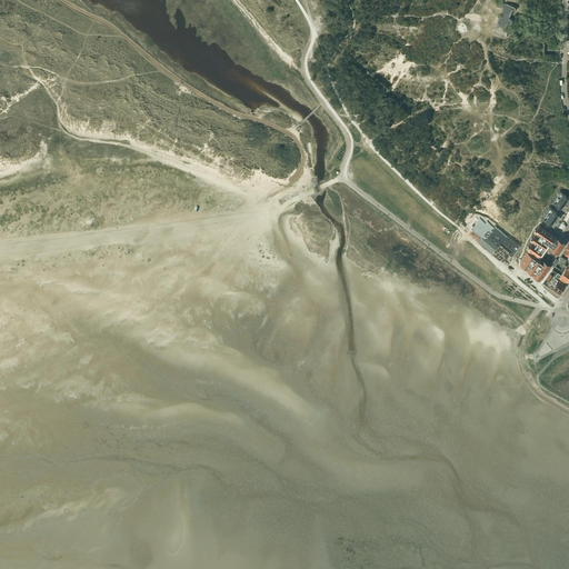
[(493,28),(491,32),(506,38),(506,37),(501,36),(502,31),(508,33),(508,32),(503,31),(505,28),(506,29),(508,23),(509,25),(510,25),(511,25),(511,23),(512,23),(512,21),(512,20),(510,18),(512,10),(515,11),(516,11),(516,9),(516,8),(516,7),(515,7),(515,6),(506,3),(505,3),(503,3),(503,5),(502,8),(501,10),(497,26),(498,26),(497,29),(493,28)]
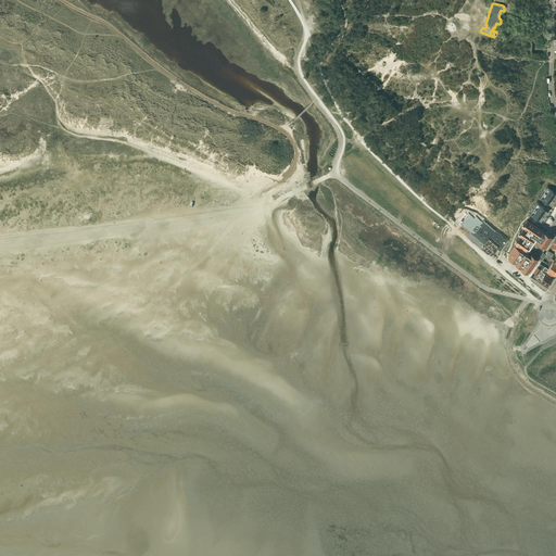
[(546,187),(543,192),(554,200),(555,196),(555,192),(546,186),(546,187)]
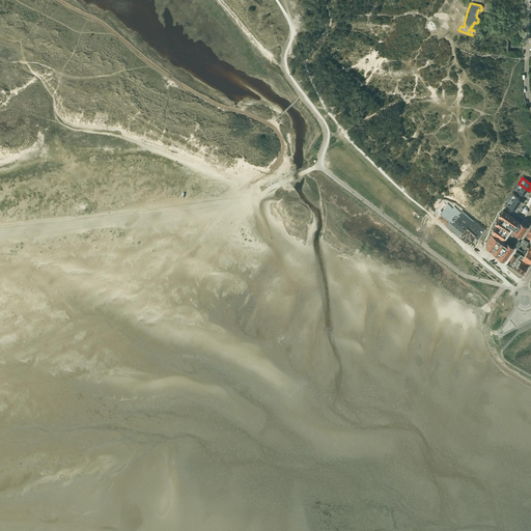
[(514,188),(525,196),(529,191),(519,184),(515,188),(514,188)]
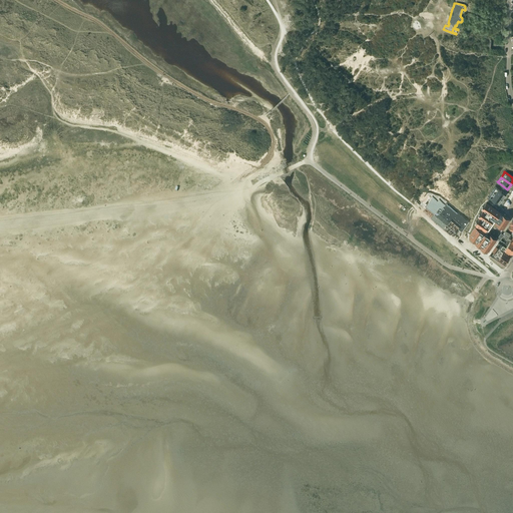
[(495,187),(492,191),(502,199),(505,193),(495,186),(495,187)]
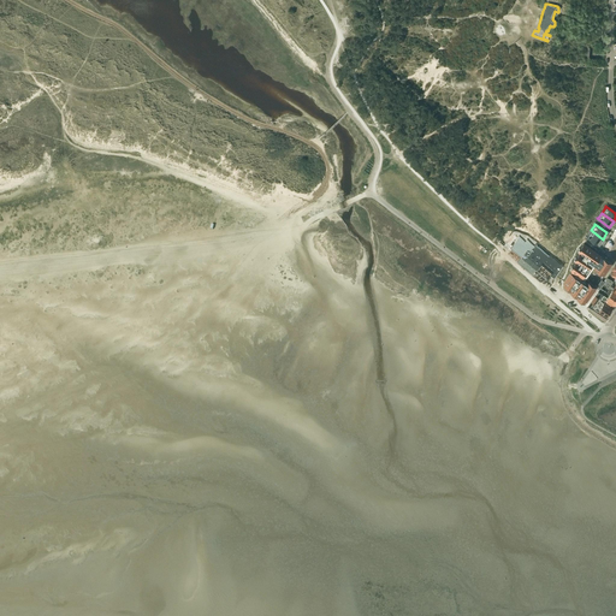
[(586,236),(598,246),(603,240),(591,230),(587,236),(586,236)]
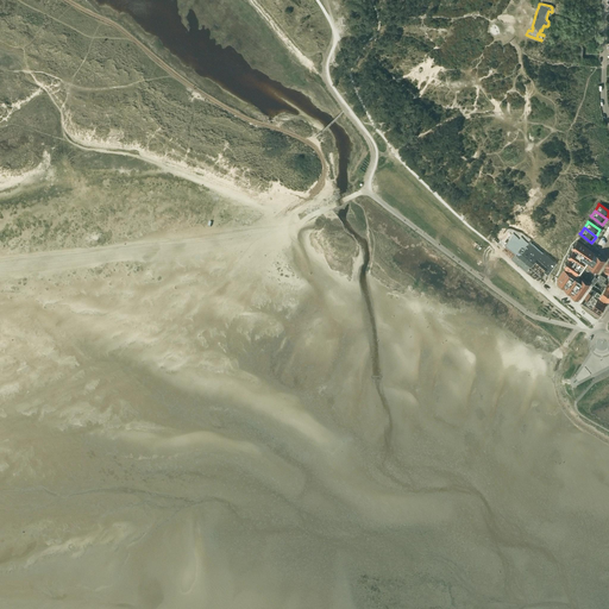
[(519,240),(514,237),(506,246),(516,253),(522,245),(526,242),(521,238),(519,240)]
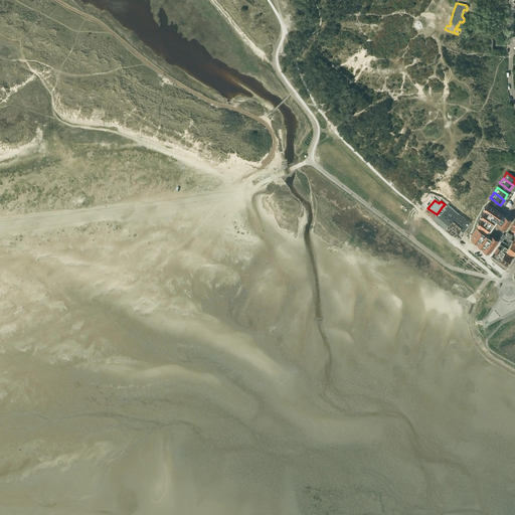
[(445,204),(442,207),(455,217),(465,225),(467,221),(445,204)]
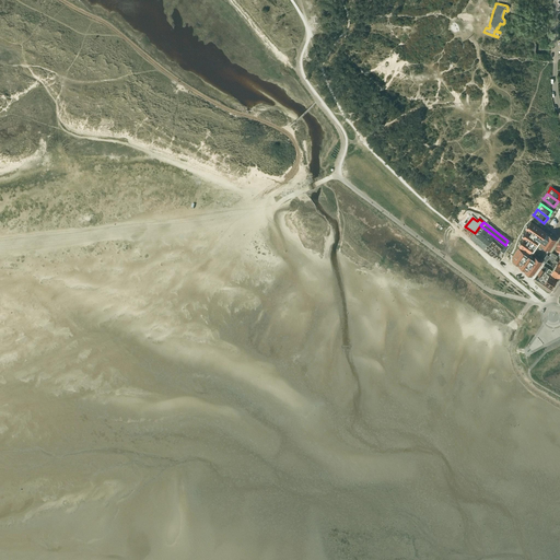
[(518,247),(513,256),(515,257),(513,259),(518,263),(520,260),(522,261),(520,265),(524,268),(525,266),(527,267),(525,270),(531,273),(532,271),(533,272),(541,261),(533,255),(540,243),(549,249),(556,240),(547,233),(546,233),(546,232),(545,233),(544,232),(544,231),(535,225),(531,222),(529,222),(524,230),(526,231),(521,237),(523,238),(517,245),(520,246),(522,248),(521,249),(518,247)]
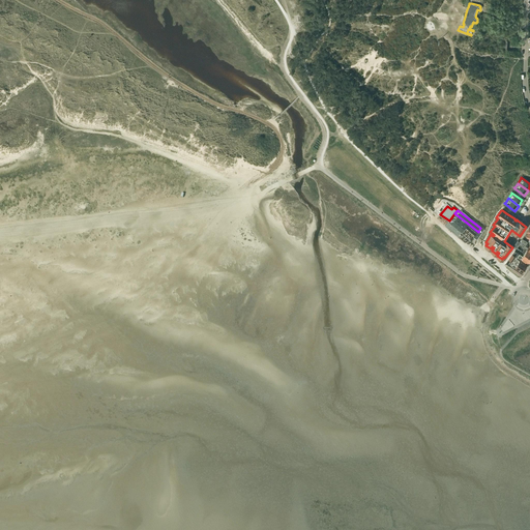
[(458,236),(468,224),(454,213),(449,221),(448,222),(445,226),(458,236)]
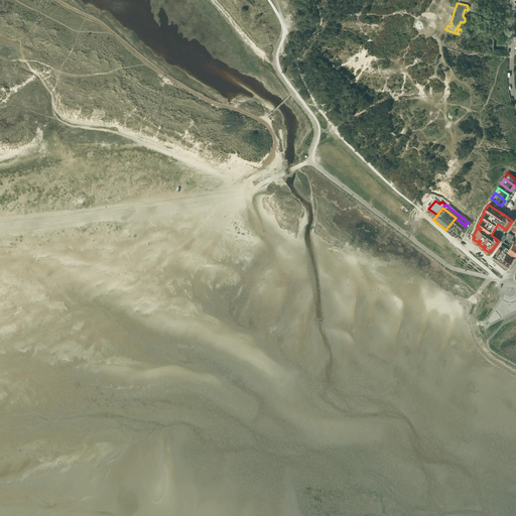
[(466,226),(456,218),(445,230),(447,231),(456,238),(461,231),(466,226)]
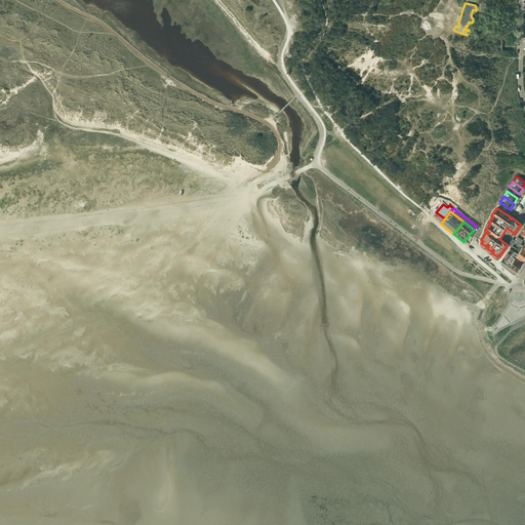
[(480,229),(476,226),(474,230),(469,235),(473,238),(474,235),(480,229)]
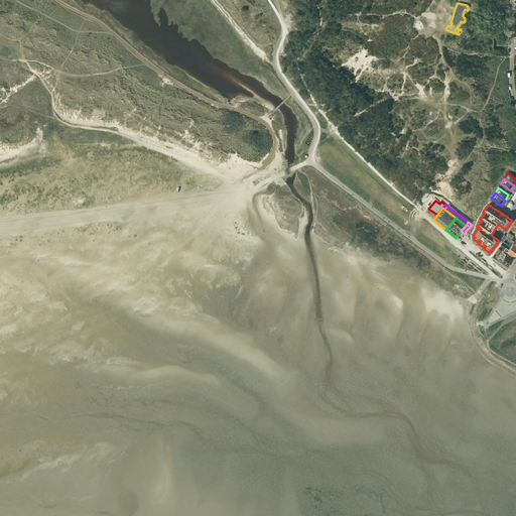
[(515,255),(515,253),(515,250),(510,246),(508,249),(505,248),(504,250),(513,256),(515,255)]
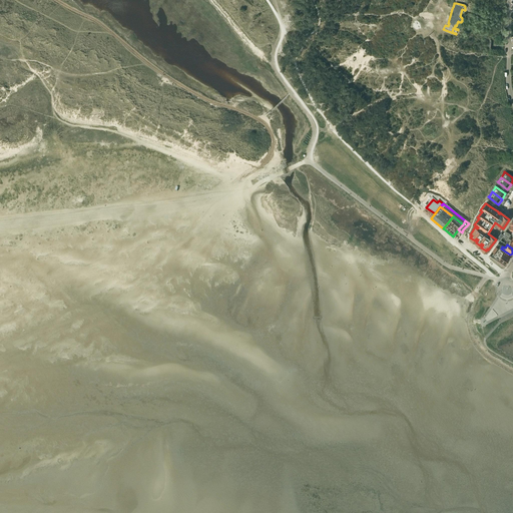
[(500,249),(495,257),(505,264),(505,263),(506,263),(508,261),(507,260),(509,257),(500,249)]
